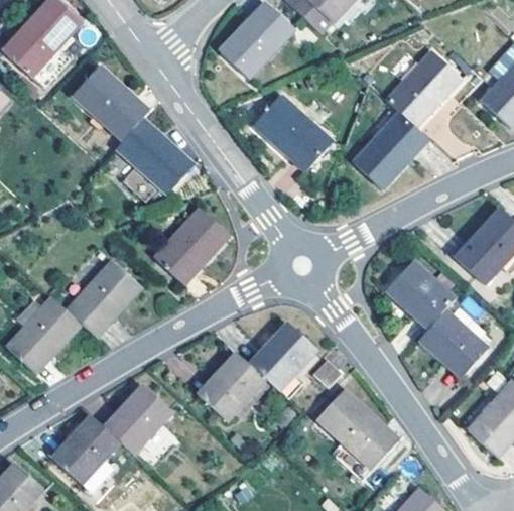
[(32,73),(57,45),(81,20),(58,0),(45,0),(13,34),(18,40),(7,53),(30,75),(32,73)]
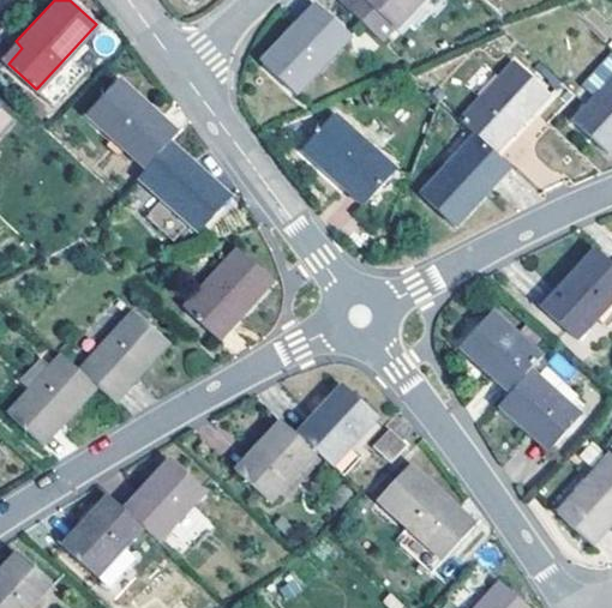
[(307,20),(321,6),(315,0),(301,14),(307,20)]
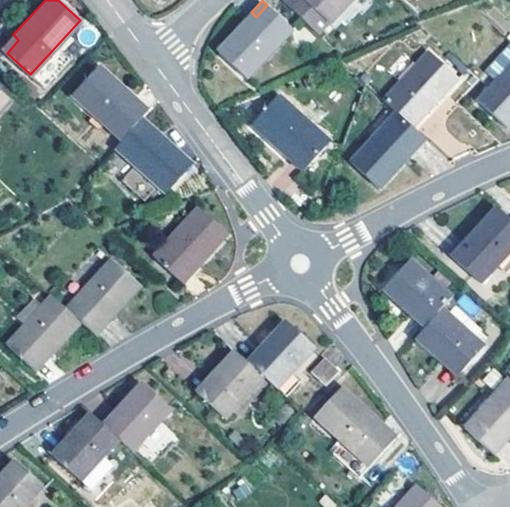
[(286,0),(319,31),(347,0),(286,0)]
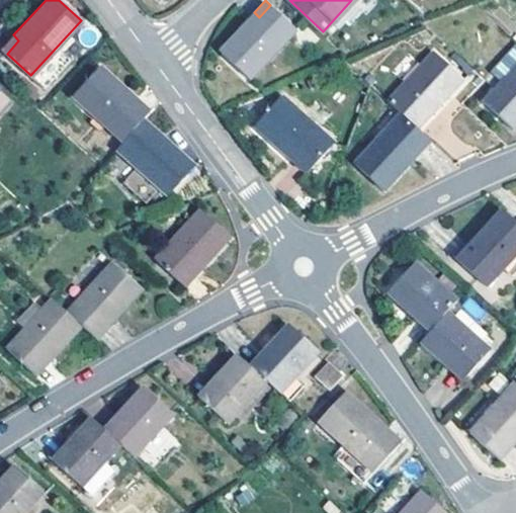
[(293,25),(270,5),(259,17),(254,12),(220,49),(249,75),(293,25)]
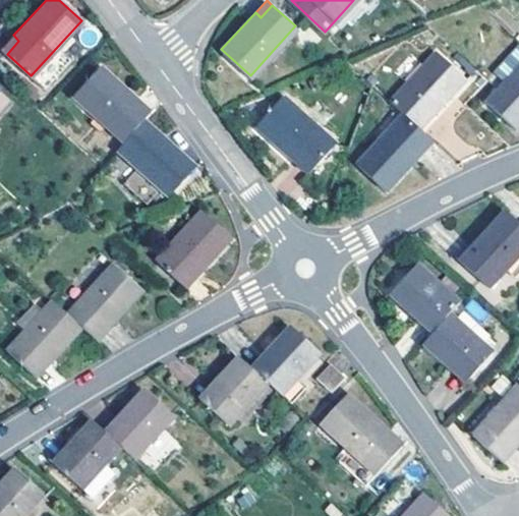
[(18,41),(13,35),(1,48),(7,54),(18,41)]
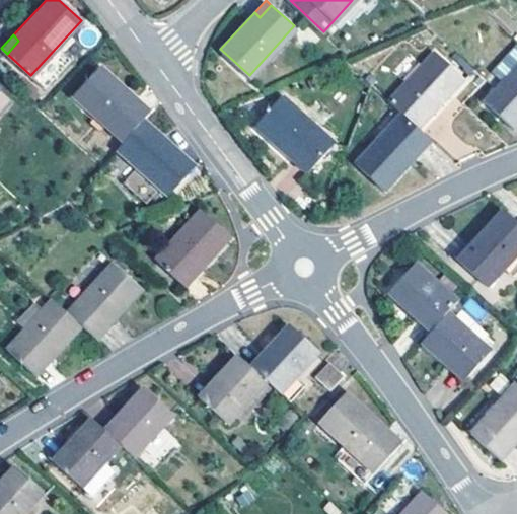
[(500,82),(516,62),(516,46),(514,44),(489,71),(500,82)]
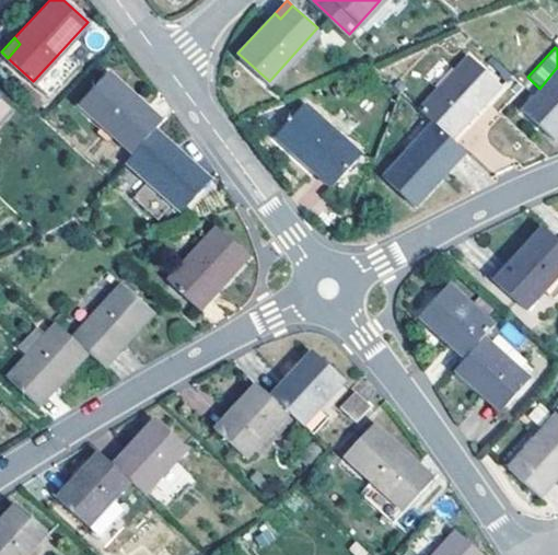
[(74,61),(62,49),(35,79),(46,91),(74,61)]
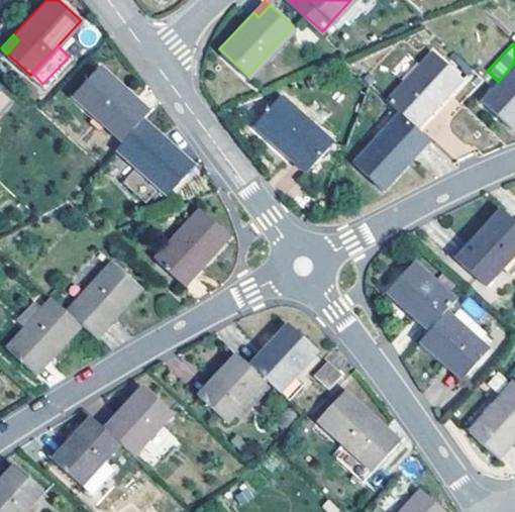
[(398,109),(409,120),(422,106),(428,112),(461,75),(432,48),(386,98),(398,109)]
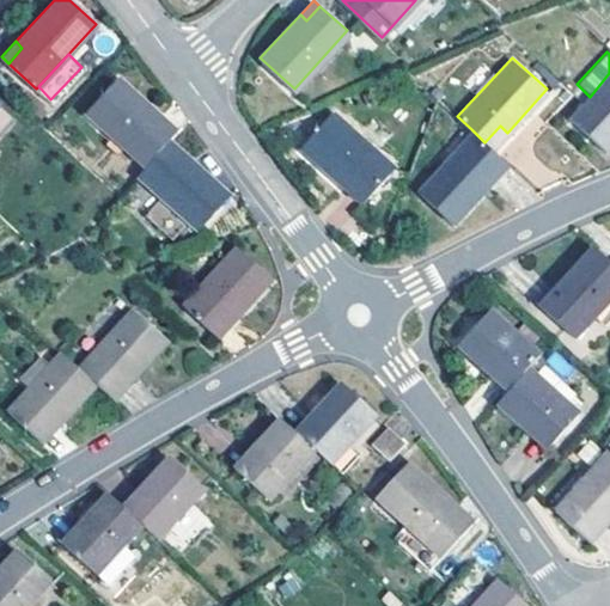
[(609,73),(590,97),(571,117),(605,148),(609,142),(609,73)]
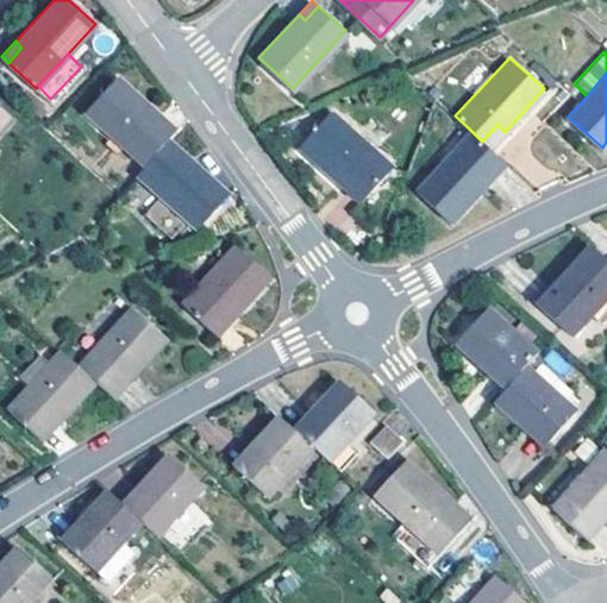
[(154,123),(161,114),(118,75),(85,111),(144,164),(169,136),(154,123)]
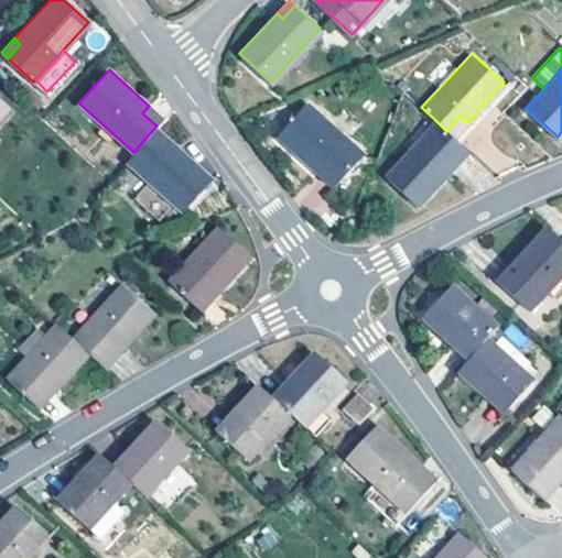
[(0,116),(10,106),(0,95),(0,116)]
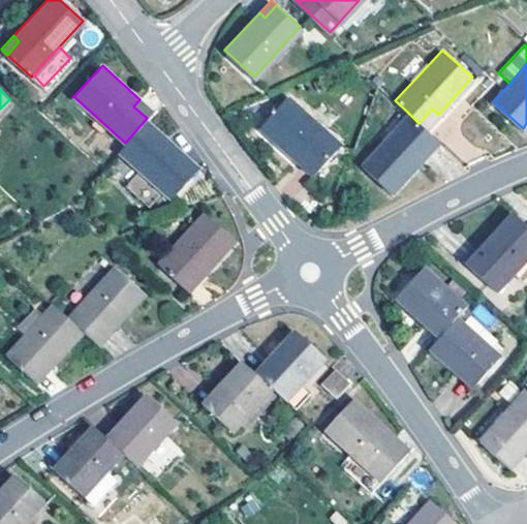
[(260,125),(297,159),(303,154),(316,166),(338,143),(287,96),(260,125)]
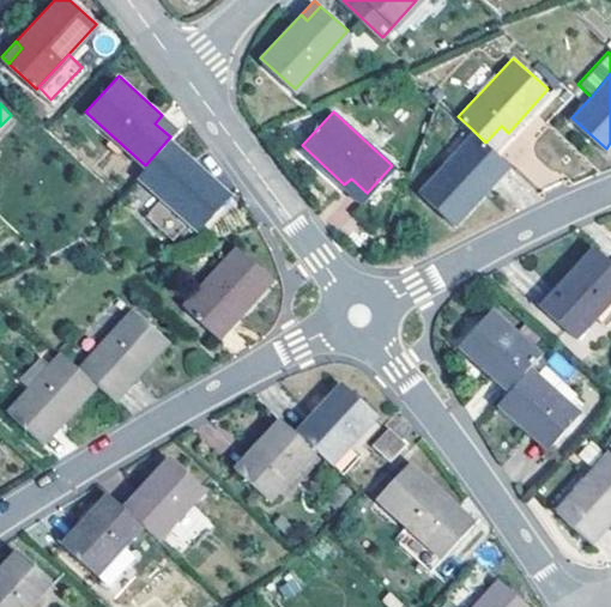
[(177,129),(162,115),(155,123),(170,137),(177,129)]
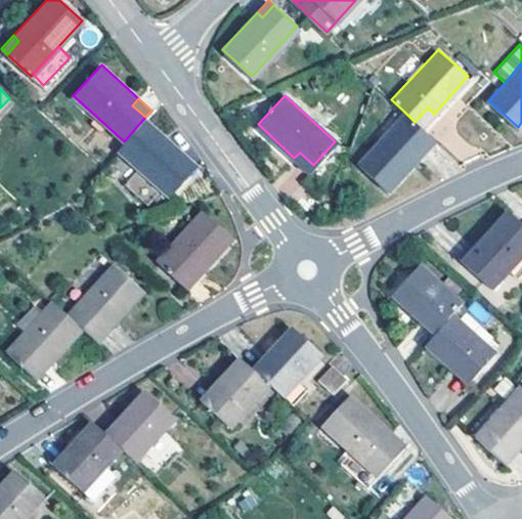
[(415,122),(422,127),(434,114),(428,107),(415,122)]
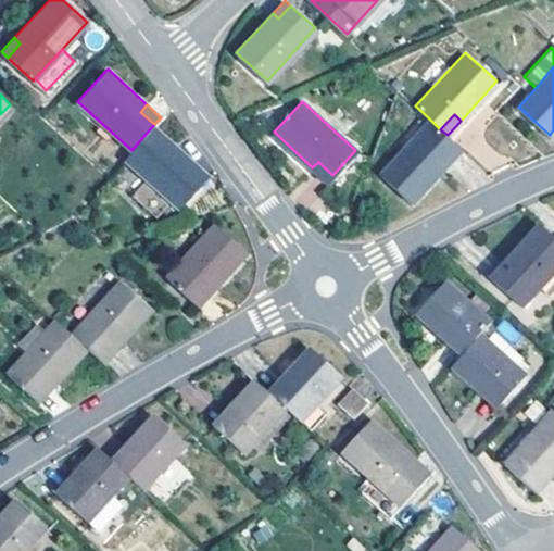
[(440,129),(428,117),(380,172),(412,201),(448,160),(441,153),(454,140),(448,135),(440,129)]
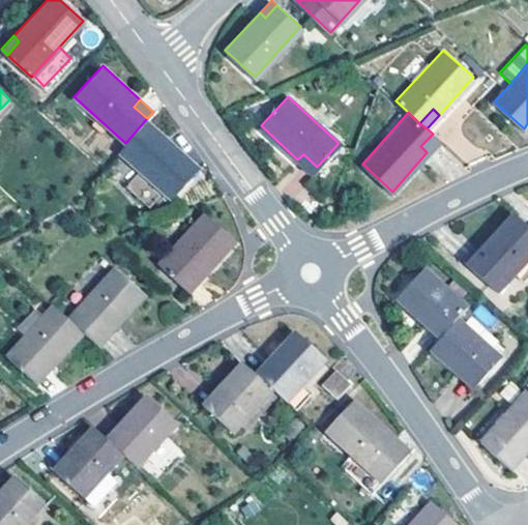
[(179,161),(184,153),(147,118),(125,143),(118,150),(132,162),(125,168),(126,177),(141,190),(149,188),(155,183),(171,197),(193,172),(179,161)]
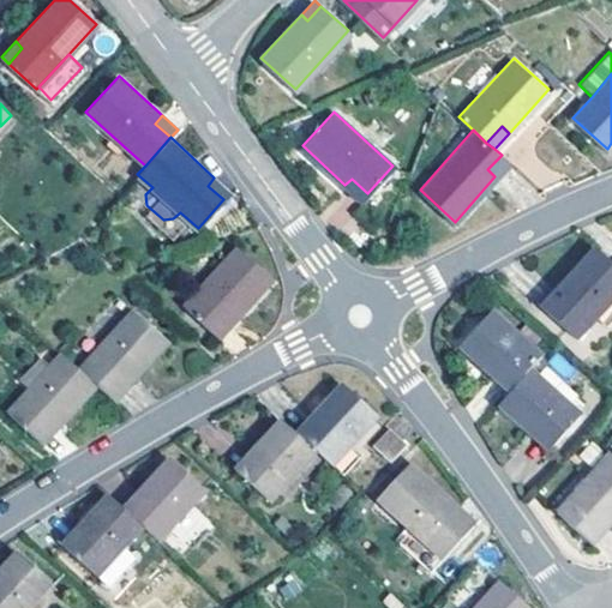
[(487,169),(495,176),(508,162),(502,155),(487,169)]
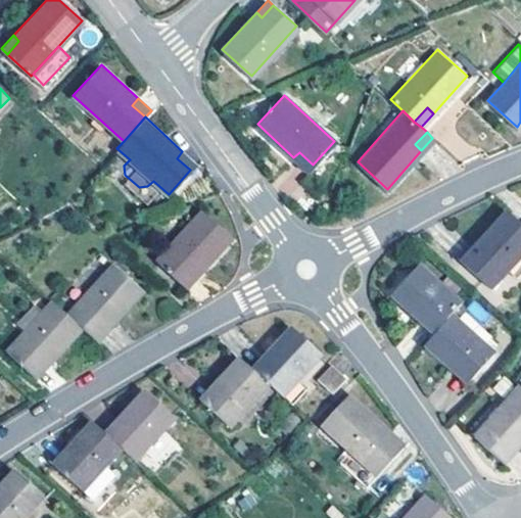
[(195,165),(182,151),(177,158),(190,170),(195,165)]
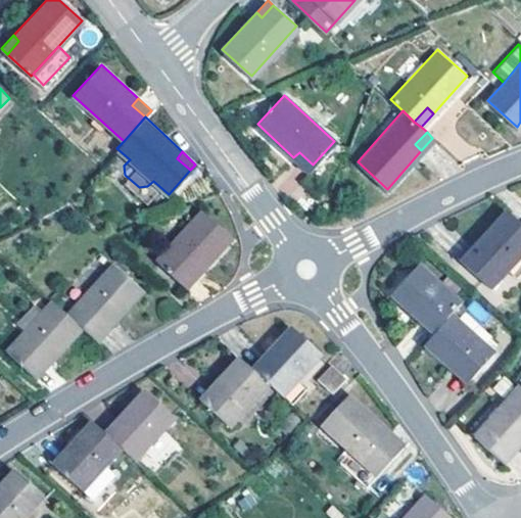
[(299,152),(293,157),(308,171),(313,165),(299,152)]
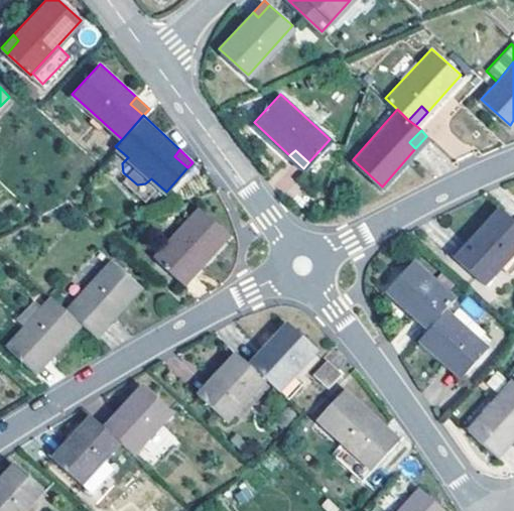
[(188,265),(194,270),(229,232),(199,206),(153,256),(176,277),(188,265)]
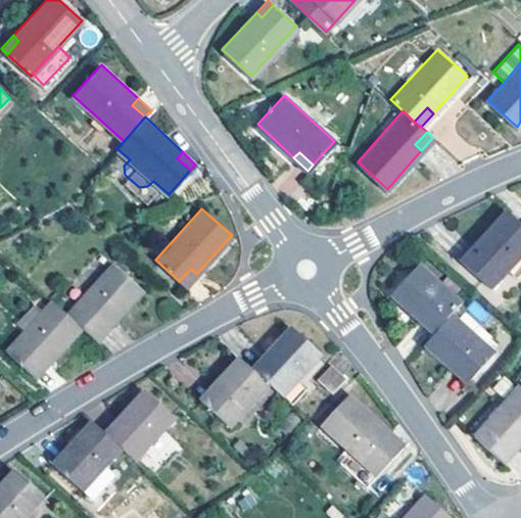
[(520,222),(506,208),(472,245),(478,251),(465,265),(489,287),(520,251),(520,222)]
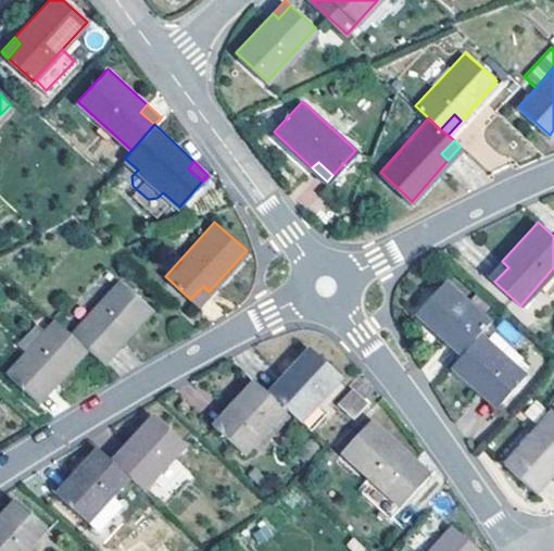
[(508,267),(502,261),(488,276),(494,282),(508,267)]
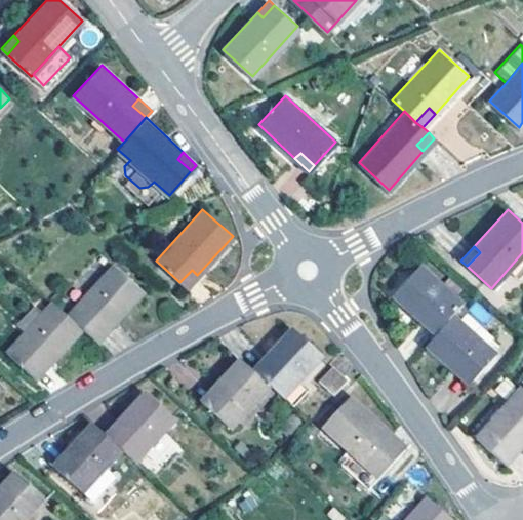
[(80,328),(89,336),(103,323),(108,328),(144,288),(115,262),(66,314),(80,328)]
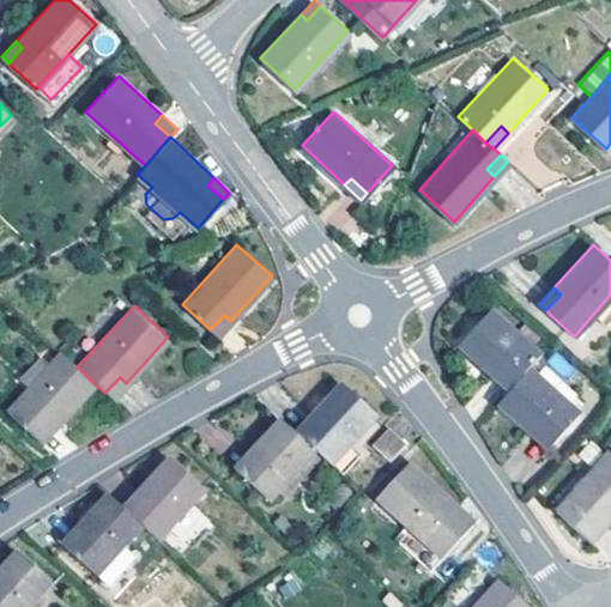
[(458,341),(491,372),(498,366),(513,381),(528,365),(538,353),(489,307),(458,341)]
